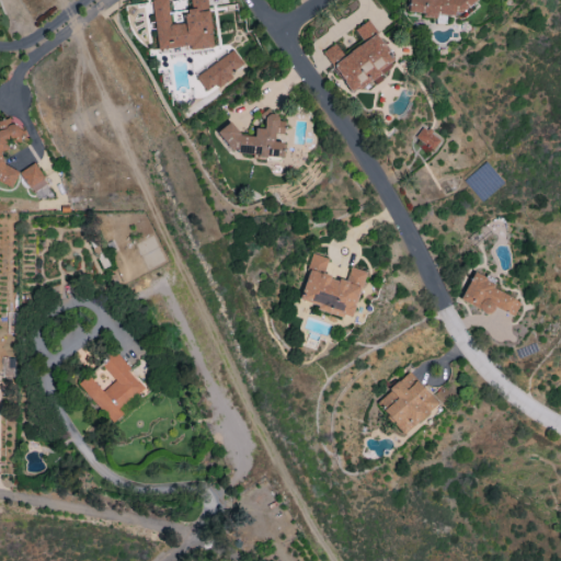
[(213,47),(206,0),(189,0),(190,9),(183,10),(184,23),(170,24),(165,0),(150,0),(157,49),(189,46),(189,49),(213,47)]
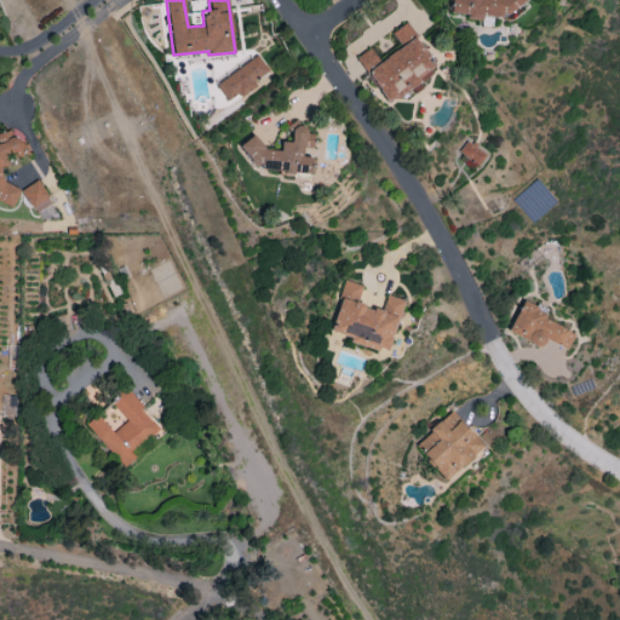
[(451,0),(449,12),(465,15),(469,19),(478,19),(484,15),(503,17),(526,0),(451,0)]
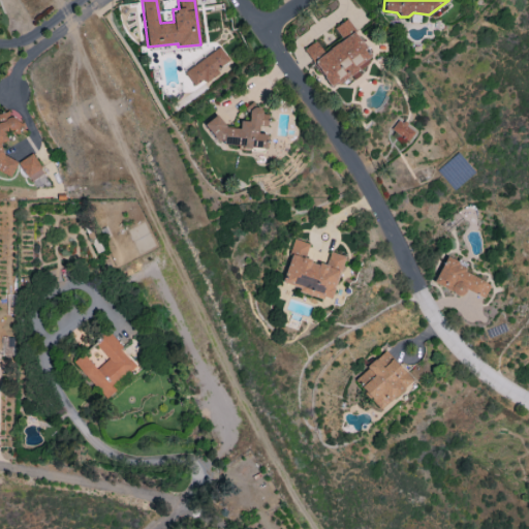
[(330,90),(358,72),(356,69),(372,59),(347,19),(334,27),(342,40),(322,52),(316,41),(305,49),(330,90)]
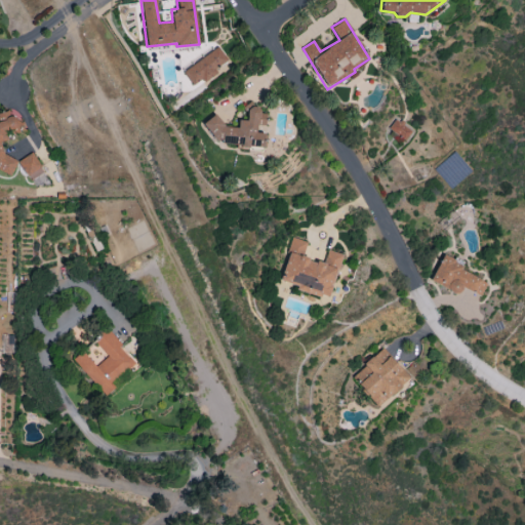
[(229,61),(216,46),(183,73),(193,85),(201,79),(203,81),(229,61)]
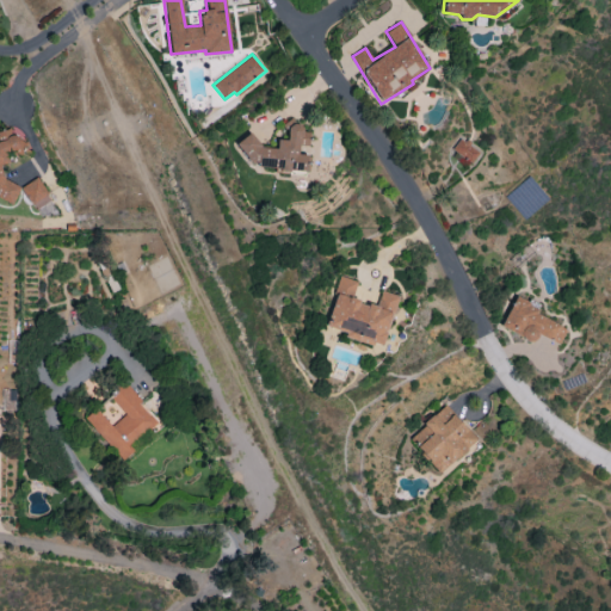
[(307,170),(308,154),(297,154),(297,146),(308,146),(308,127),(288,127),(288,140),(277,140),(276,148),(259,148),(259,137),(242,137),(242,161),(259,161),(258,170),(307,170)]
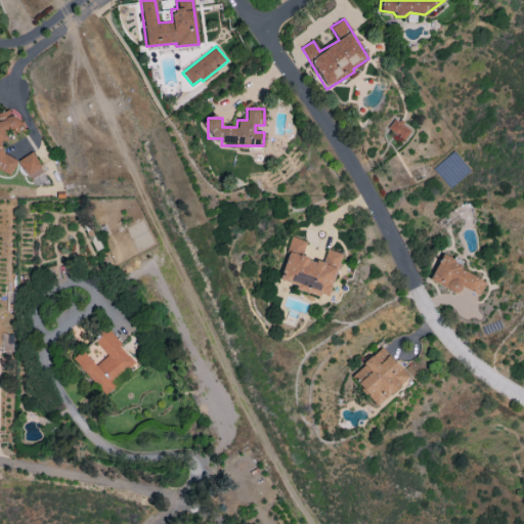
[(0,170),(10,175),(17,161),(3,154),(0,141),(8,139),(7,133),(19,130),(24,122),(9,115),(8,110),(0,112),(0,170)]
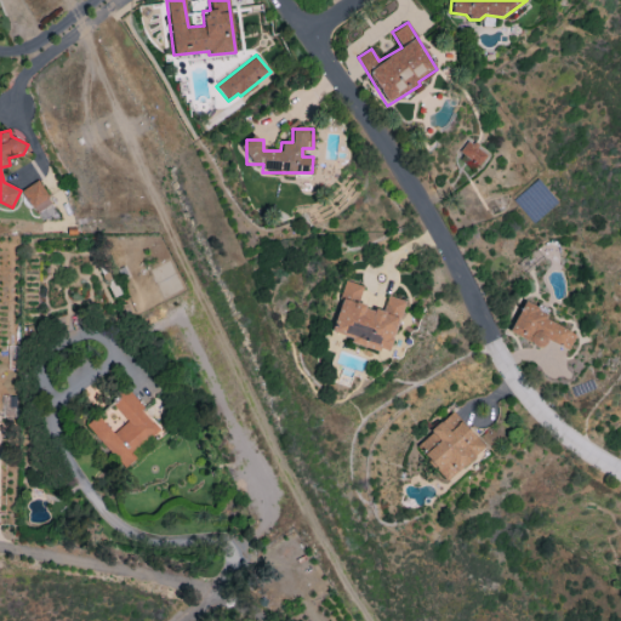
[(479,166),(488,155),(467,140),(459,152),(479,166)]
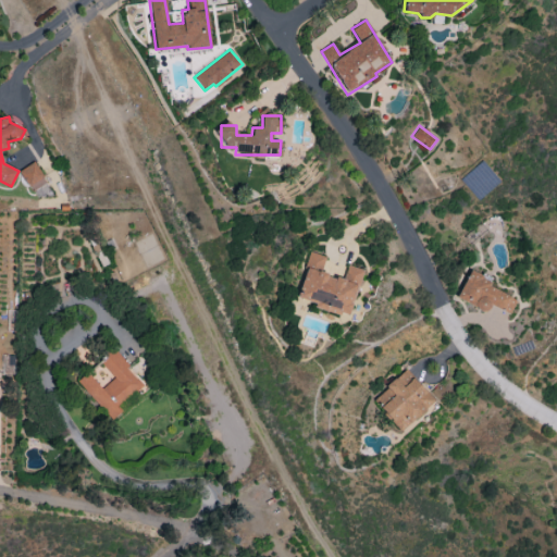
[(31,192),(46,184),(35,162),(19,170),(31,192)]
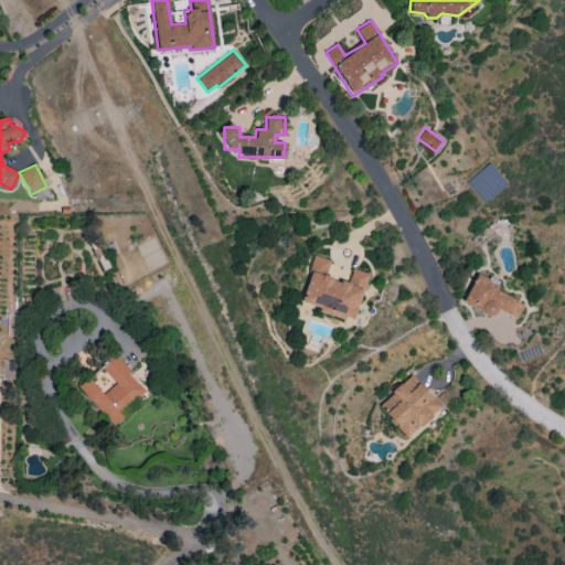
[(366,273),(351,269),(348,283),(326,277),(330,259),(315,255),(300,305),(354,320),(366,273)]
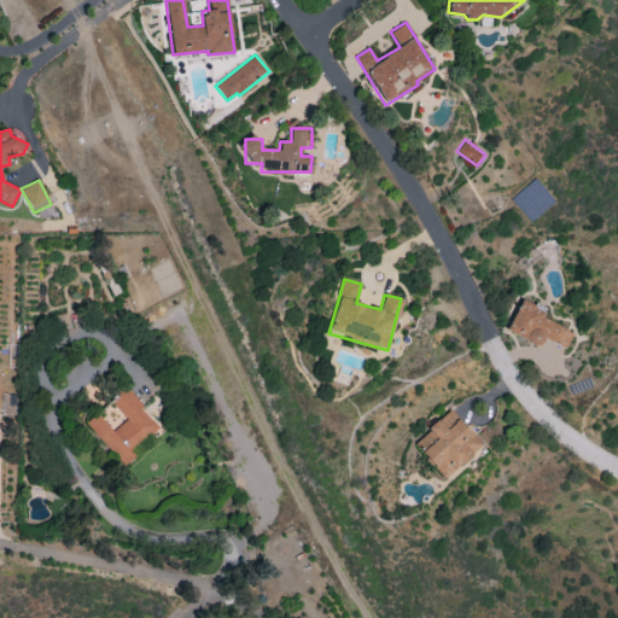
[(506,331),(538,345),(542,338),(565,348),(572,332),(540,316),(543,309),(520,299),(506,331)]
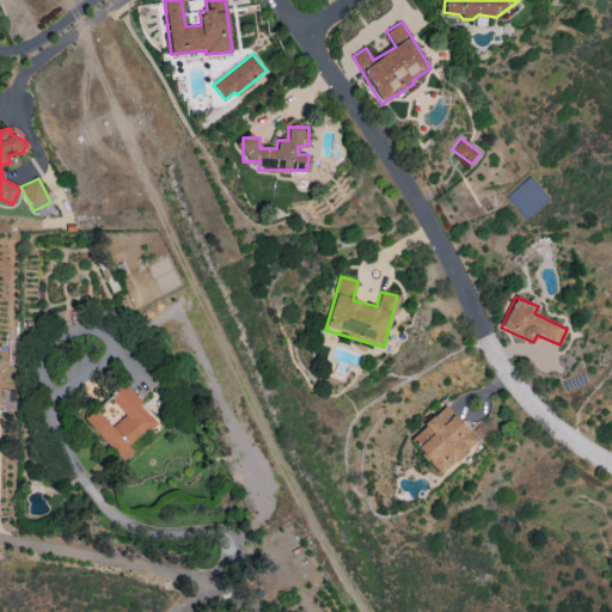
[(157,423),(124,384),(109,396),(124,415),(111,427),(97,409),(86,417),(122,460),(134,451),(129,446),(157,423)]
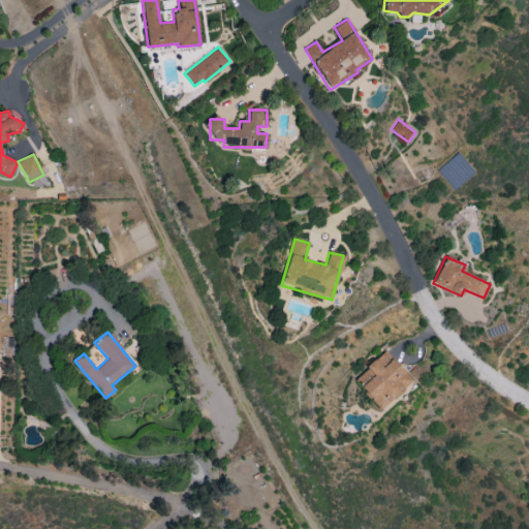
[(378,409),(412,383),(387,351),(353,377),(378,409)]
